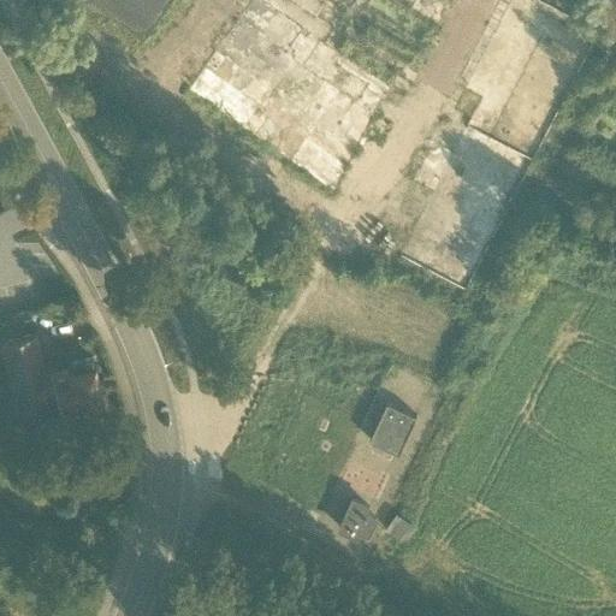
[(95,0),(142,33),(165,0),(95,0)]
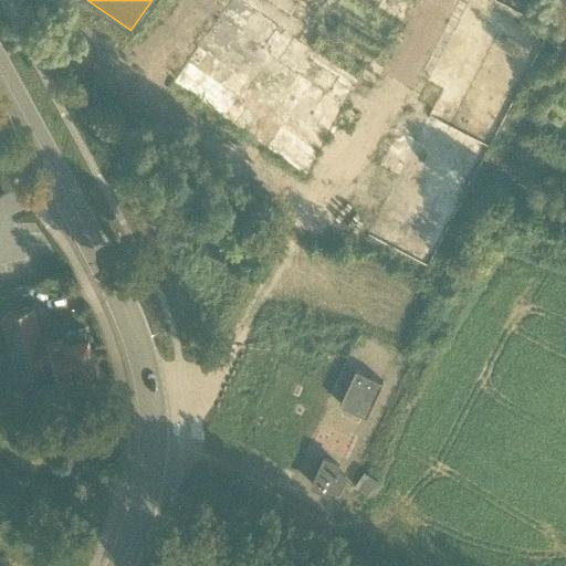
[(307,178),(356,81),(241,0),(230,0),(174,83),(307,178)]
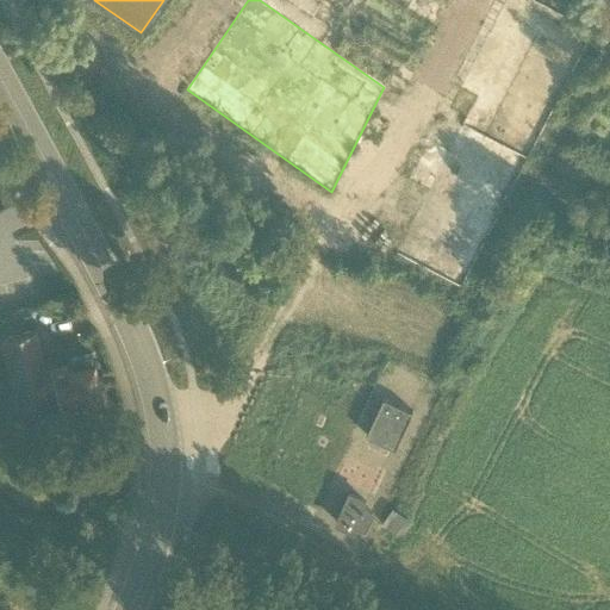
[(450,109),(467,117),(478,97),(461,87),(450,109)]
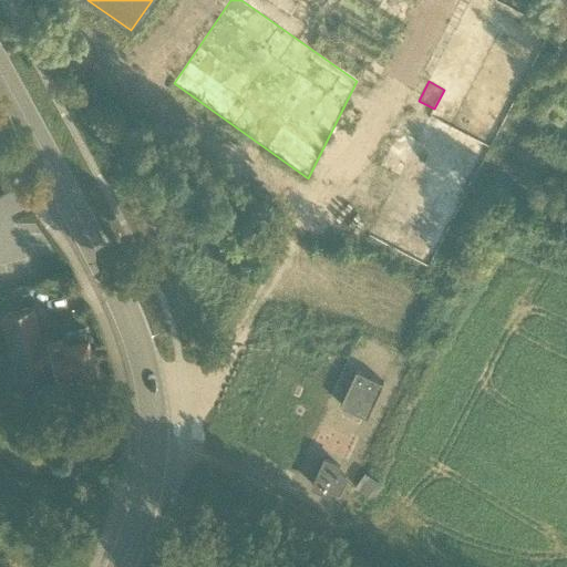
[(428,266),(487,147),(430,116),(418,140),(399,130),(380,166),(399,176),(369,235),(428,266)]
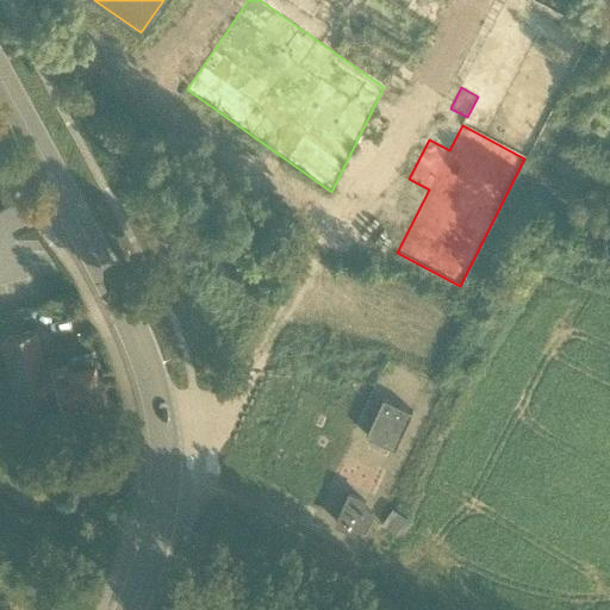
[(57,394),(61,411),(80,406),(82,412),(104,408),(101,399),(99,386),(106,385),(103,372),(95,373),(93,361),(91,352),(69,356),(70,362),(43,369),(35,329),(5,336),(6,342),(1,343),(16,404),(57,394)]
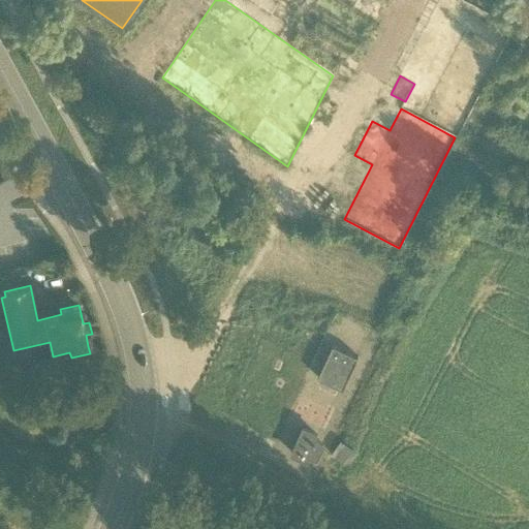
[(359,358),(333,345),(318,377),(343,390),(359,358)]
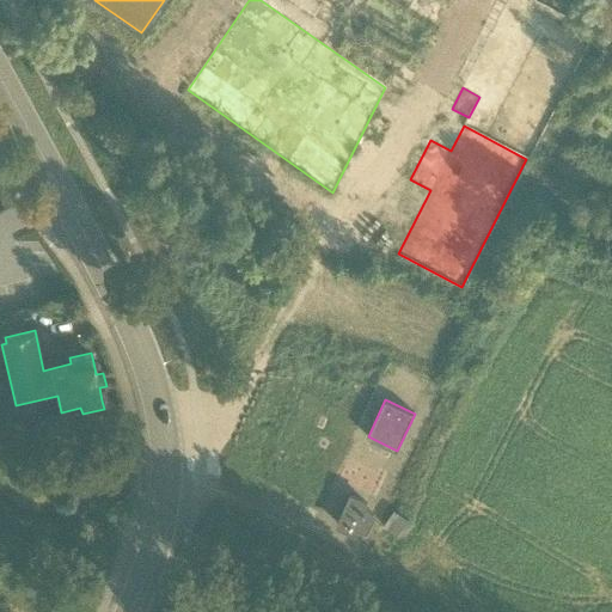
[(374,514),(363,509),(367,500),(353,494),(338,525),(354,532),(357,525),(367,530),(374,514)]
